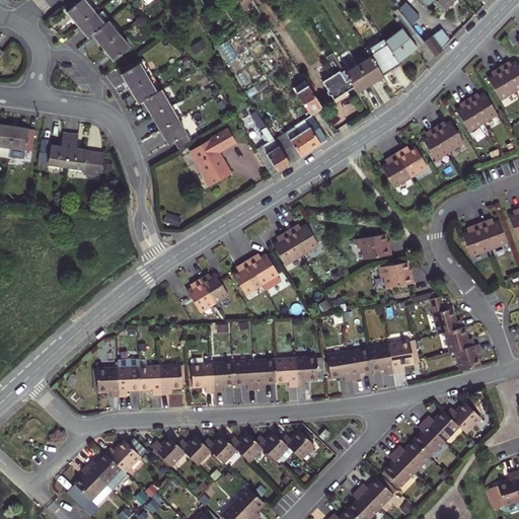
[(73,19),(76,24),(92,12),(82,0),(80,0),(66,11),(73,19)]
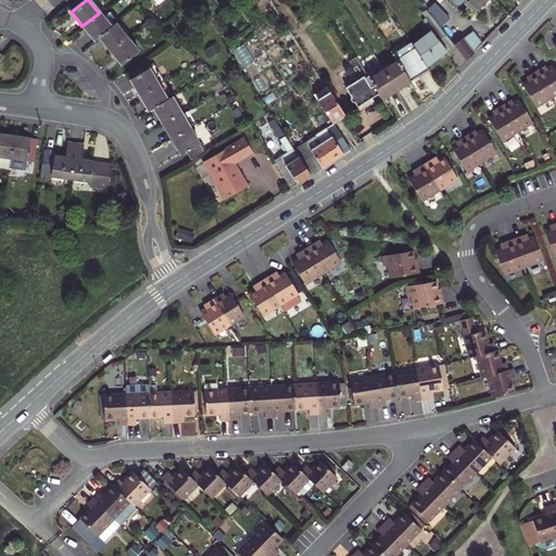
[(454,0),(458,4),(462,4),(466,0),(468,0),(469,1),(467,2),(474,9),(476,8),(478,10),(487,0),(454,0)]
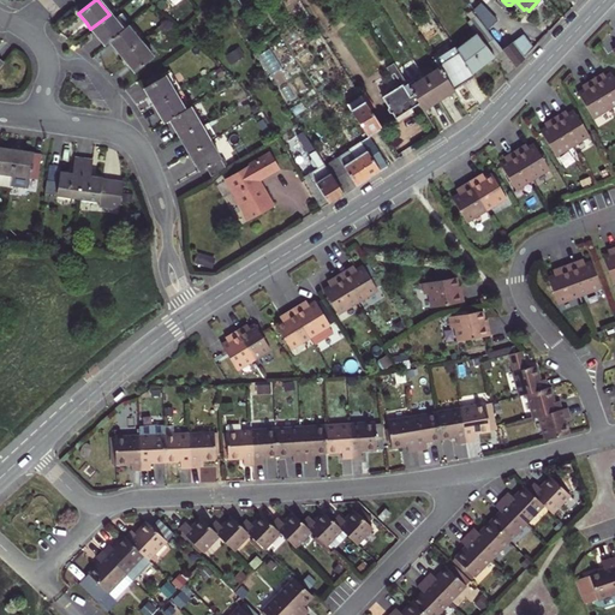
[(491,7),(479,16),(487,25),(490,30),(502,21),(491,7)]
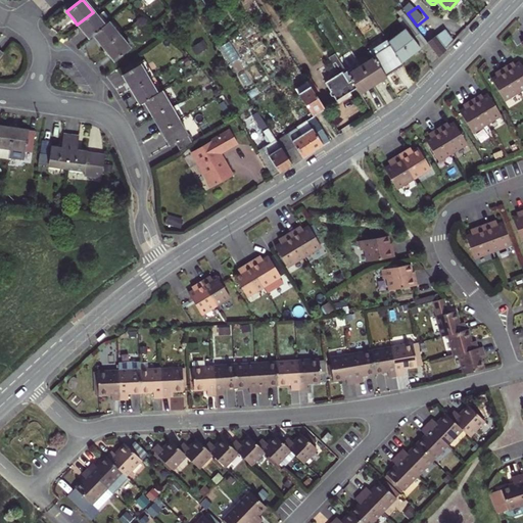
[(82,31),(88,39),(93,35),(104,27),(93,12),(77,25),(82,31)]
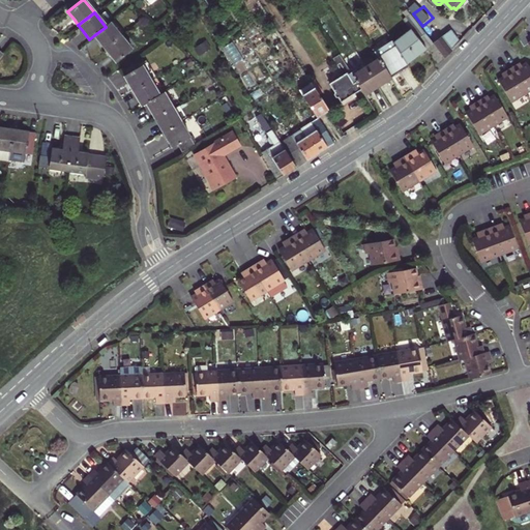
[(404,20),(410,28),(419,22),(413,13),(404,20)]
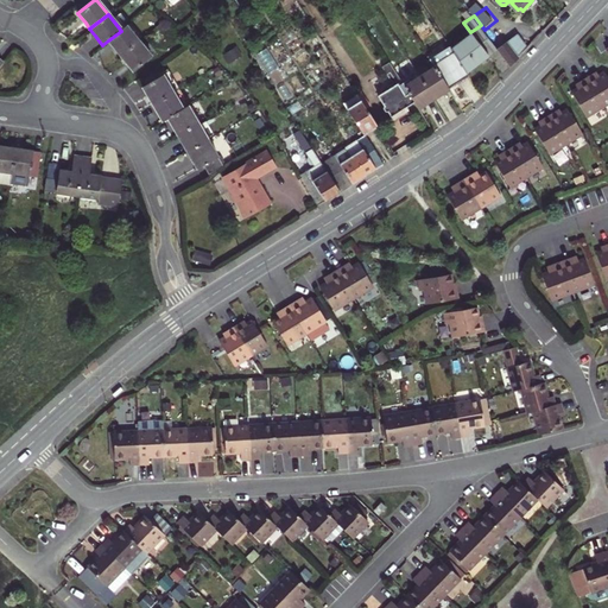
[(453,46),(455,50),(468,71),(498,49),(485,30),(481,25),(470,32),(453,46)]
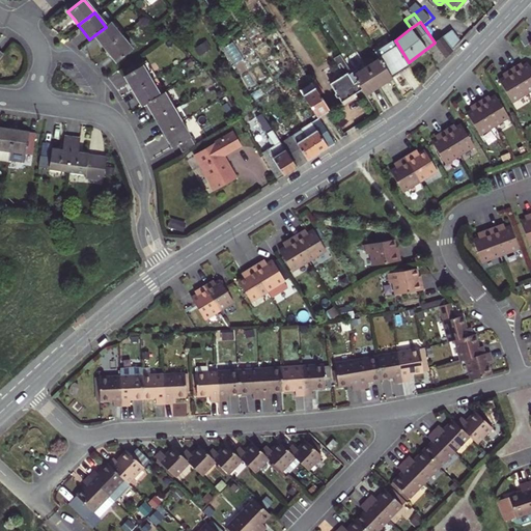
[(101,44),(106,50),(122,36),(112,23),(106,27),(94,35),(101,44)]
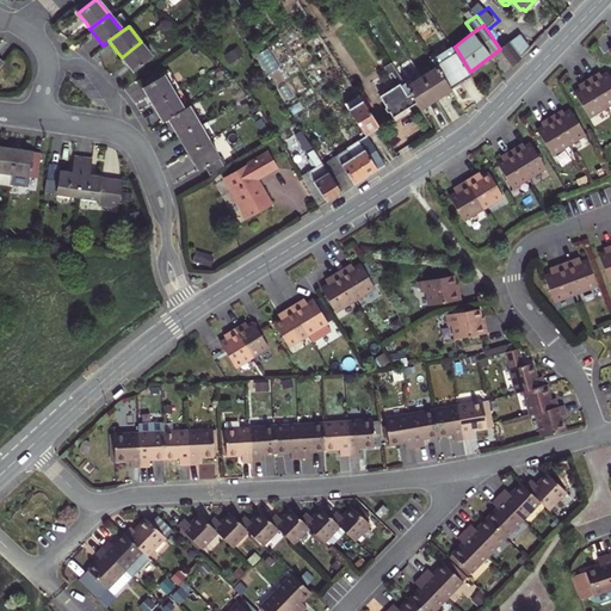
[(512,41),(500,49),(514,67),(524,57),(512,41)]
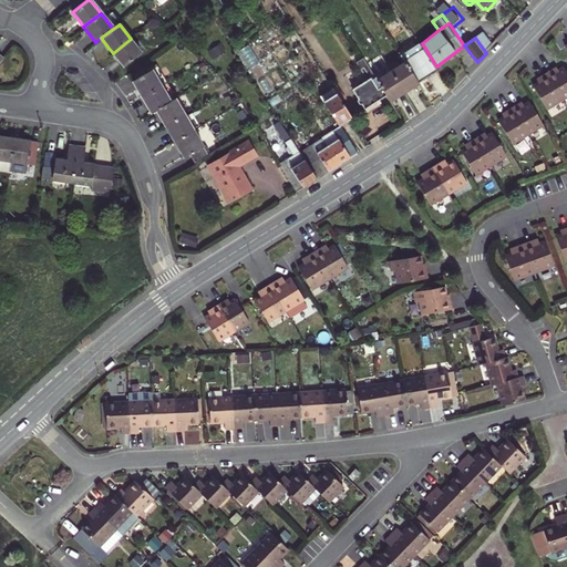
[(142,53),(131,39),(113,53),(117,59),(123,66),(142,53)]
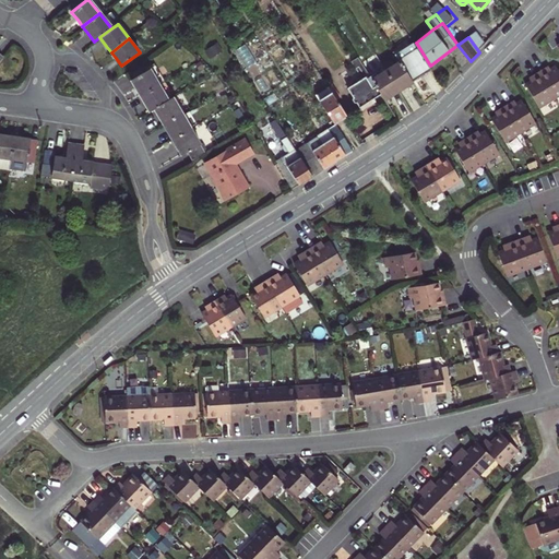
[(415,40),(396,51),(400,57),(418,46),(416,43),(415,40)]
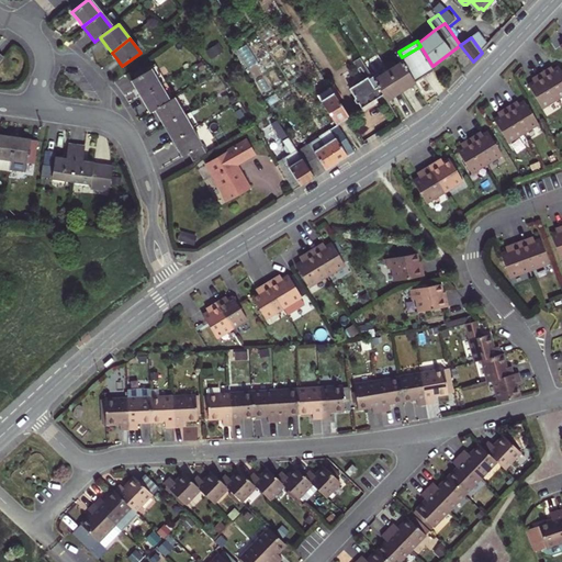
[(420,46),(402,57),(416,80),(435,69),(433,66),(420,46)]
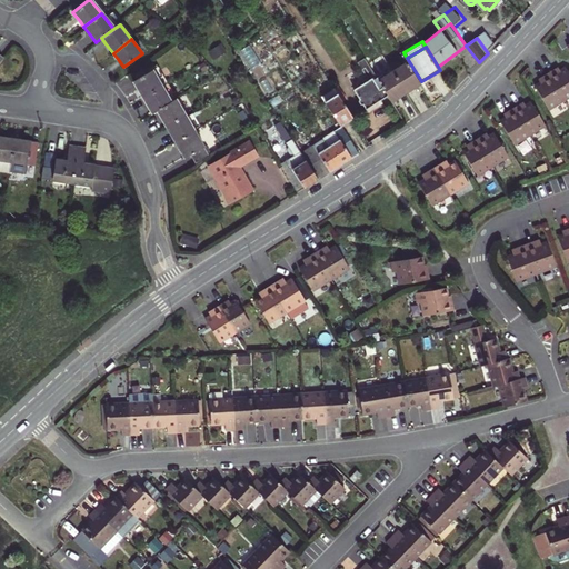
[(403,66),(395,70),(408,91),(421,81),(407,58),(401,62),(403,66)]
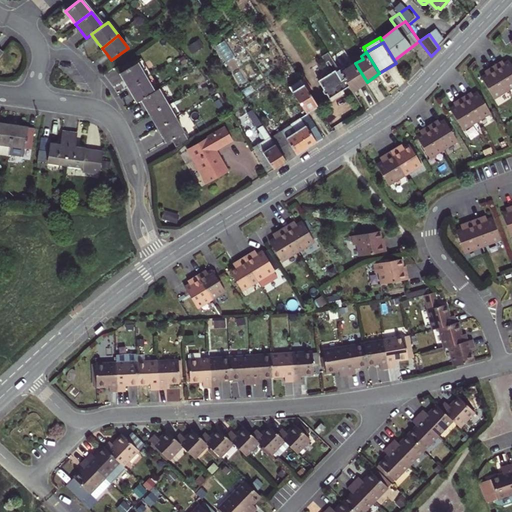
[(488,72),(480,76),(492,97),(506,88),(511,84),(511,65),(508,59),(500,64),(499,61),(492,65),(486,69),(488,72)]
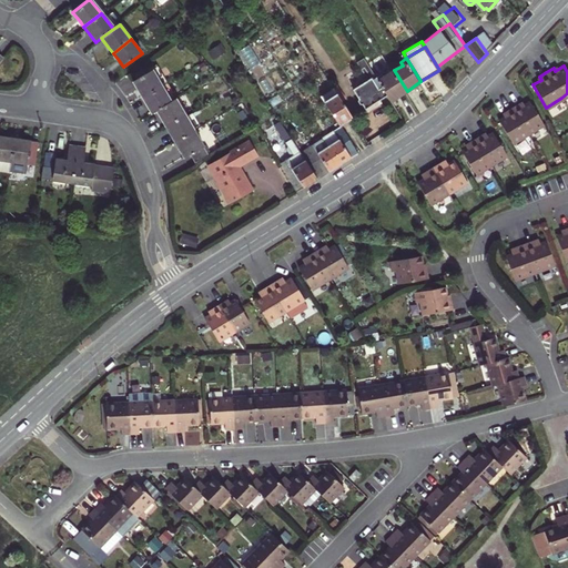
[(384,72),(377,75),(389,95),(393,100),(407,91),(394,70),(386,75),(384,72)]
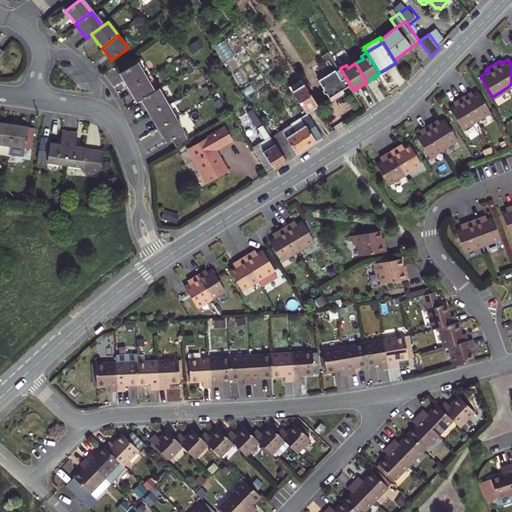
[(127,89),(147,79),(139,64),(119,73),(123,82),(127,89)]
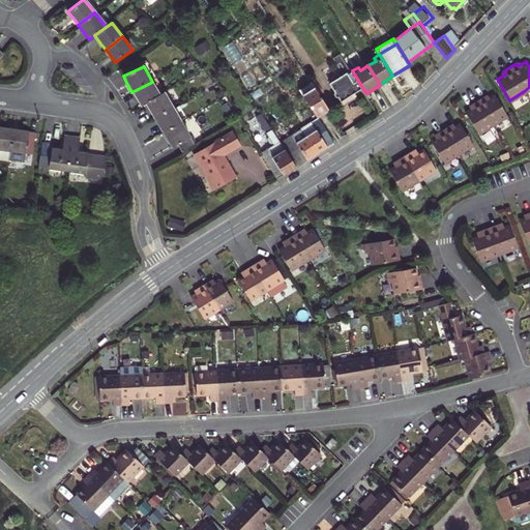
[(352,70),(331,83),(343,101),(363,89),(352,70)]
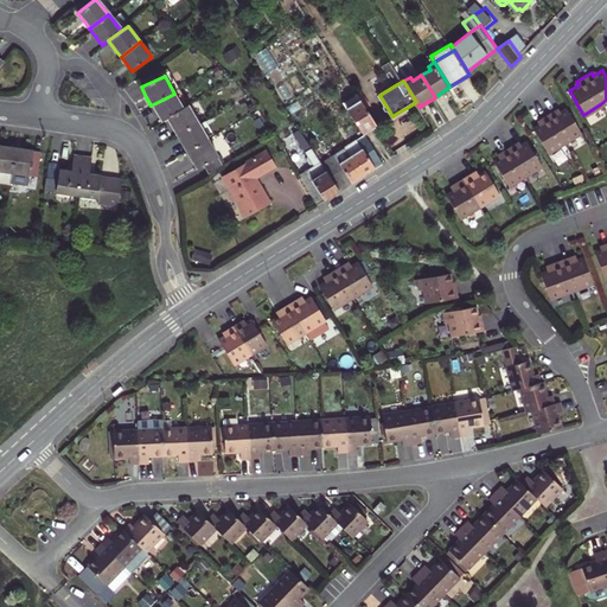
[(183,113),(174,94),(151,106),(154,114),(159,123),(166,120),(183,113)]
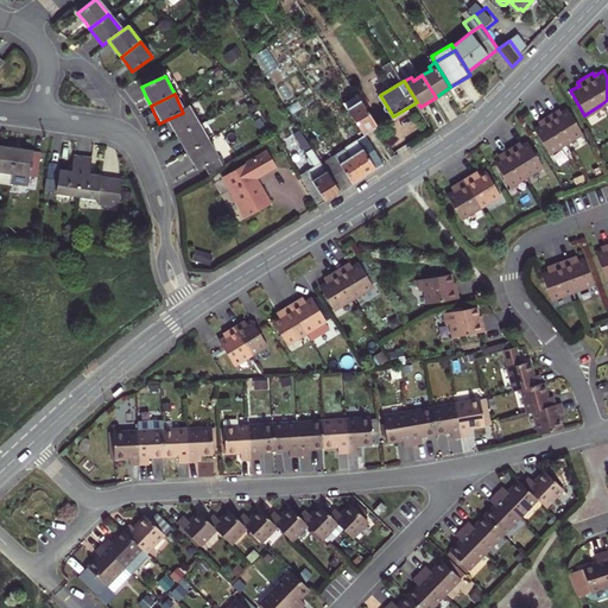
[(356,119),(366,133),(379,125),(362,99),(349,107),(356,119)]
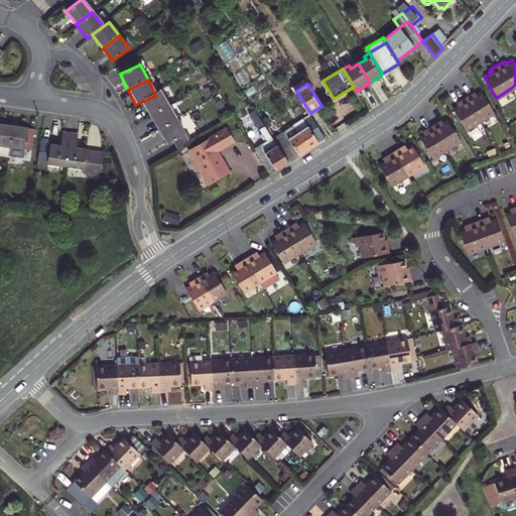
[(148,118),(168,108),(160,93),(155,96),(141,102),(145,112),(148,118)]
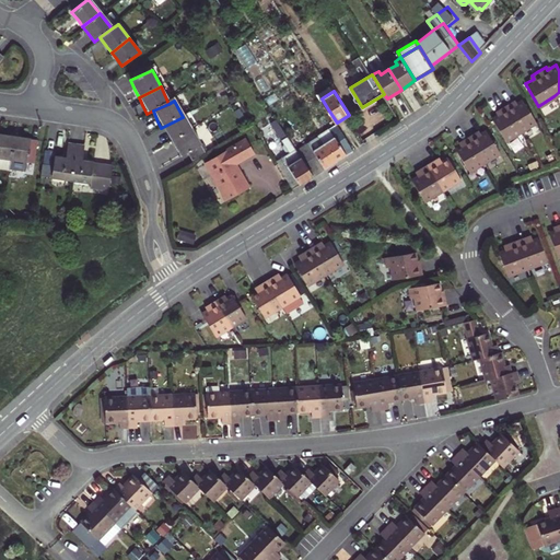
[(501,115),(492,120),(506,142),(522,133),(537,124),(524,102),(515,106),(513,104),(506,107),(499,112),(501,115)]
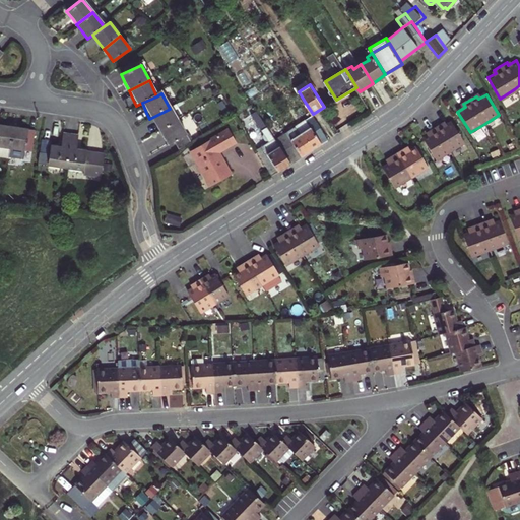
[(157,134),(177,124),(170,109),(149,119),(153,126),(157,134)]
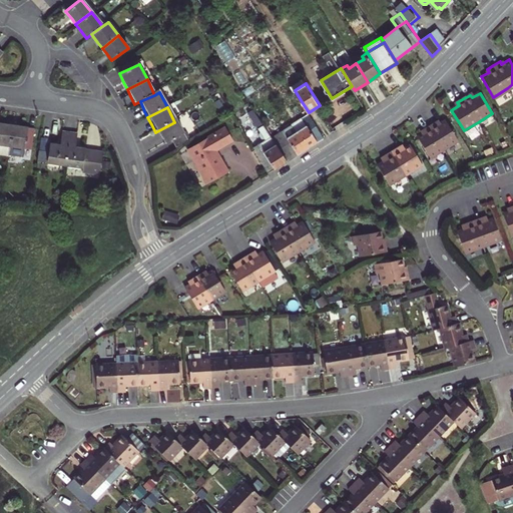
[(289,161),(276,141),(259,114),(253,116),(261,127),(260,128),(262,131),(261,134),(263,137),(266,137),(267,140),(255,147),(270,173),(289,161)]
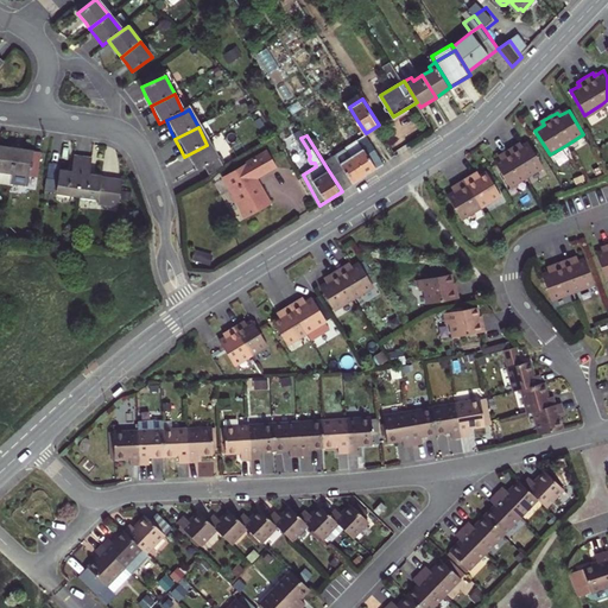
[(340,159),(342,163),(365,149),(360,139),(337,154),(340,159)]
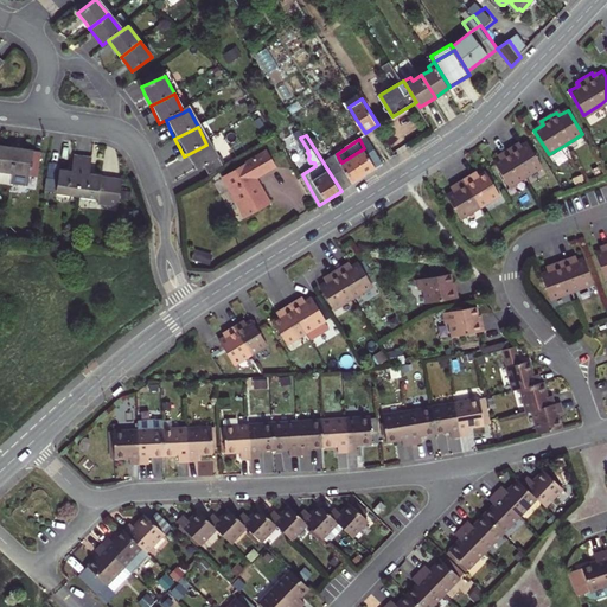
[(503,158),(493,164),(509,187),(525,177),(542,167),(526,142),(518,148),(516,145),(508,149),(500,154),(503,158)]
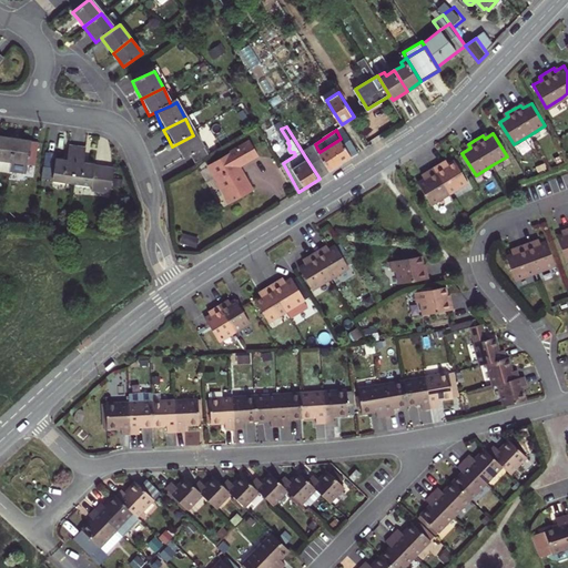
[(180,164),(186,161),(202,154),(193,135),(172,146),(175,154),(180,164)]
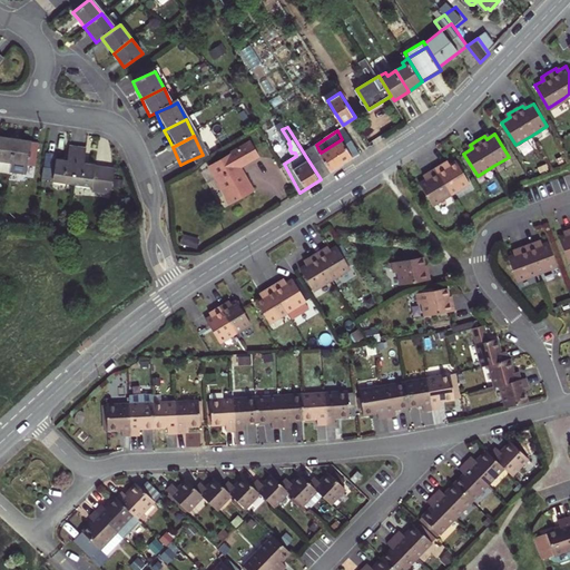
[(321,153),(333,172),(361,154),(352,140),(345,144),(342,139),(321,153)]
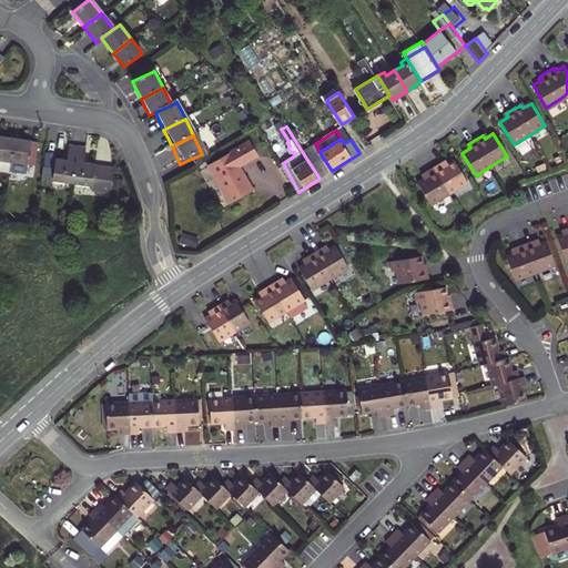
[(11,143),(0,141),(0,175),(12,178),(12,176),(14,166),(18,144),(11,143)]
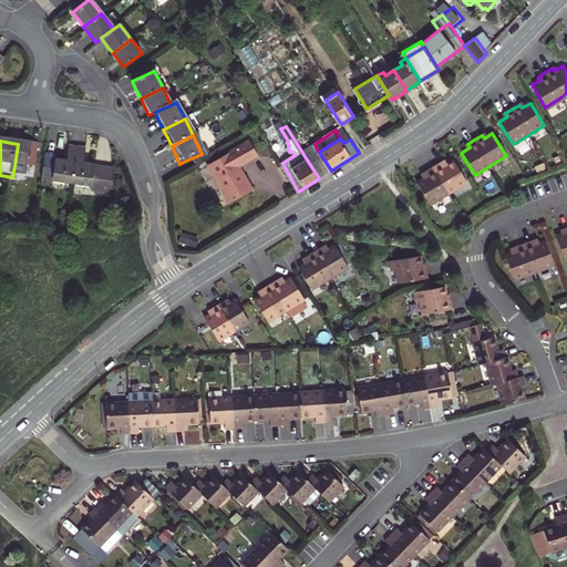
[(18,144),(14,166),(12,176),(27,178),(28,168),(35,171),(39,146),(18,144)]
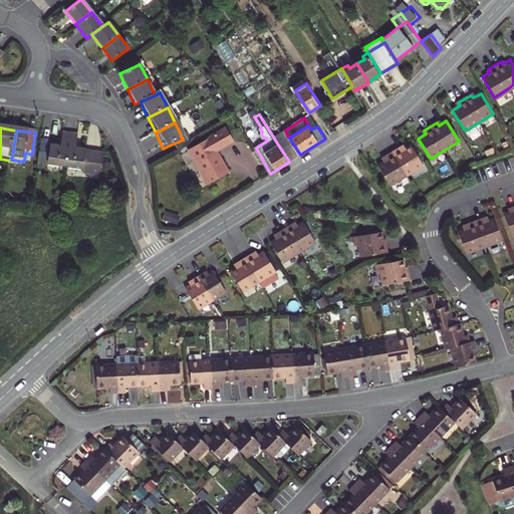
[(229,135),(190,155),(208,191),(216,186),(229,180),(218,157),(236,148),(229,135)]
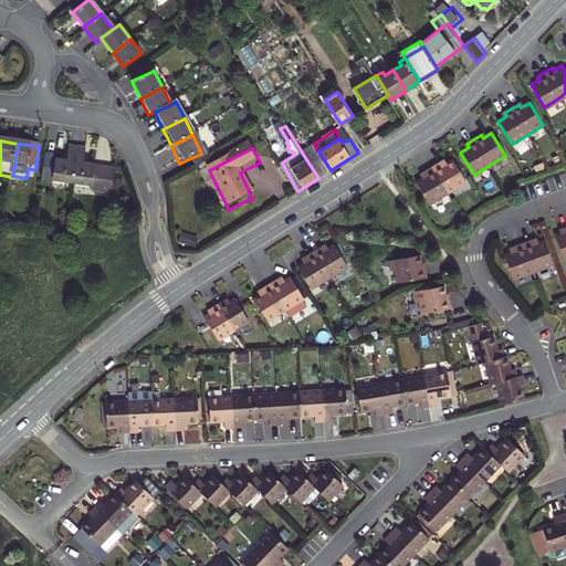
[(316,148),(304,156),(318,178),(331,170),(318,152),(316,148)]
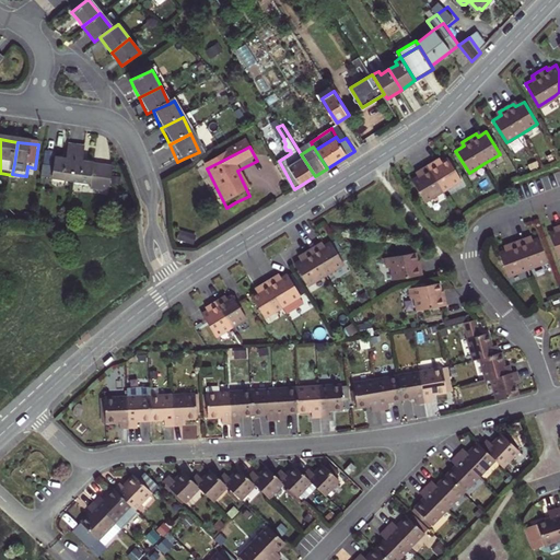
[(69,148),(67,163),(61,162),(56,162),(55,171),(44,168),(42,181),(71,185),(77,150),(69,148)]
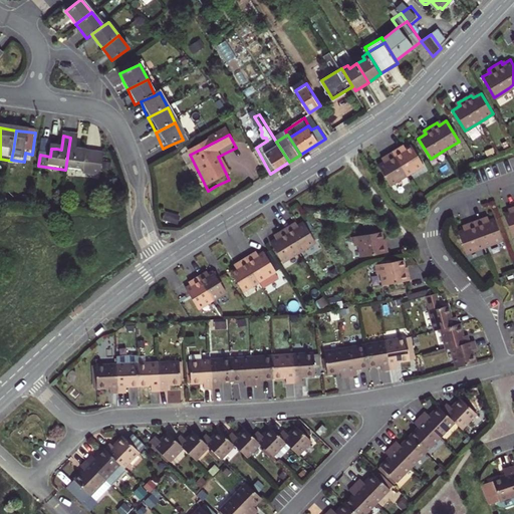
[(70,138),(65,170),(83,173),(83,175),(100,178),(103,158),(86,155),(86,153),(81,153),(76,152),(78,139),(70,138)]
